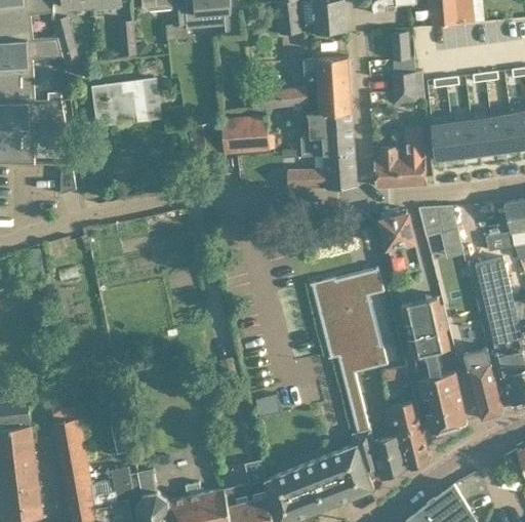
[(0,0),(0,42),(34,40),(32,16),(54,13),(52,0),(0,0)]
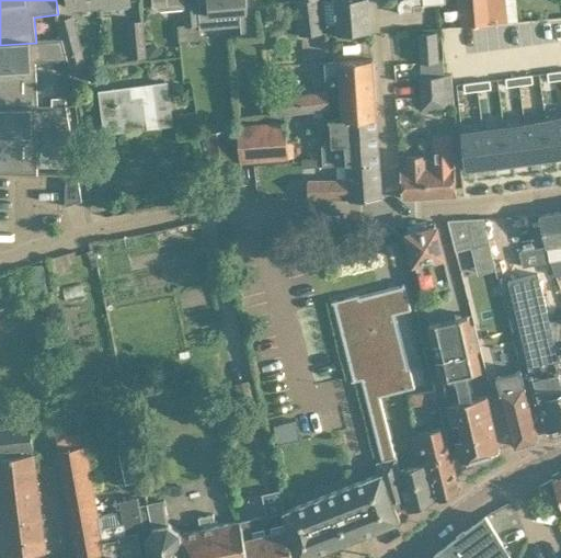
[(98,0),(67,0),(68,10),(99,7),(98,0)]
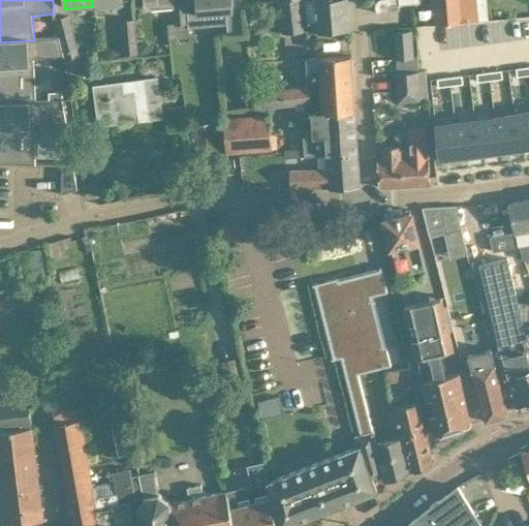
[(143,0),(144,7),(151,11),(174,9),(176,25),(167,25),(168,40),(189,38),(186,3),(174,4),(173,0),(143,0)]
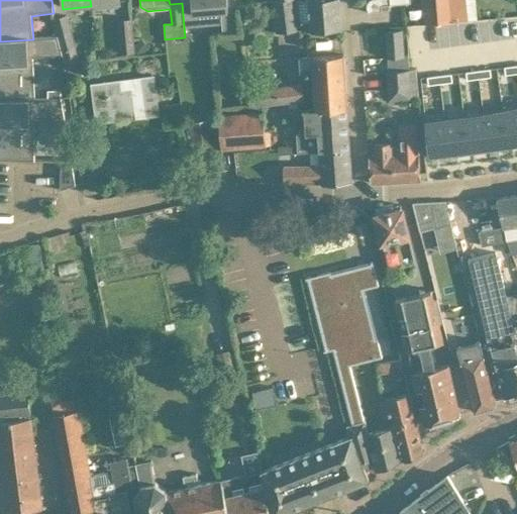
[(182,0),(184,14),(221,11),(223,34),(222,34),(222,36),(237,34),(234,0),(182,0)]
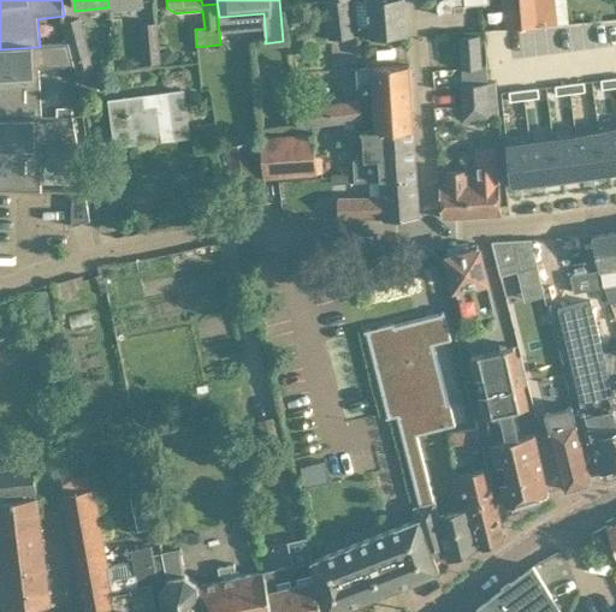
[(400,0),(380,1),(353,4),(360,37),(361,42),(383,40),(407,39),(403,0),(400,0)]
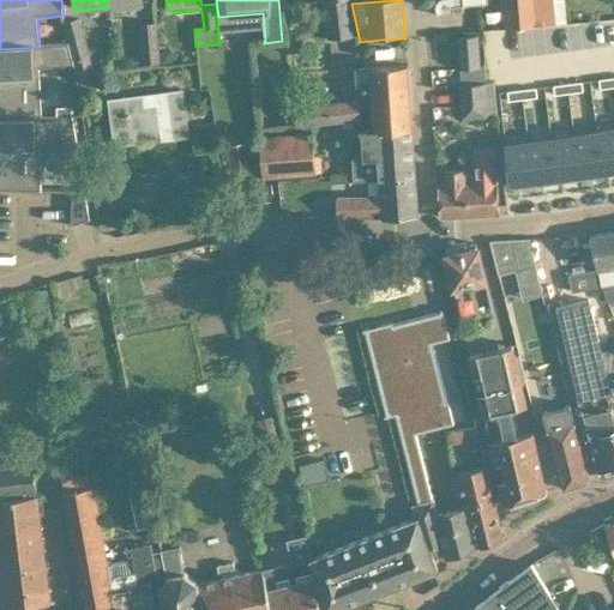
[(439,0),(439,2),(437,6),(435,11),(437,16),(435,16),(435,17),(453,16),(453,10),(488,6),(487,0),(439,0)]
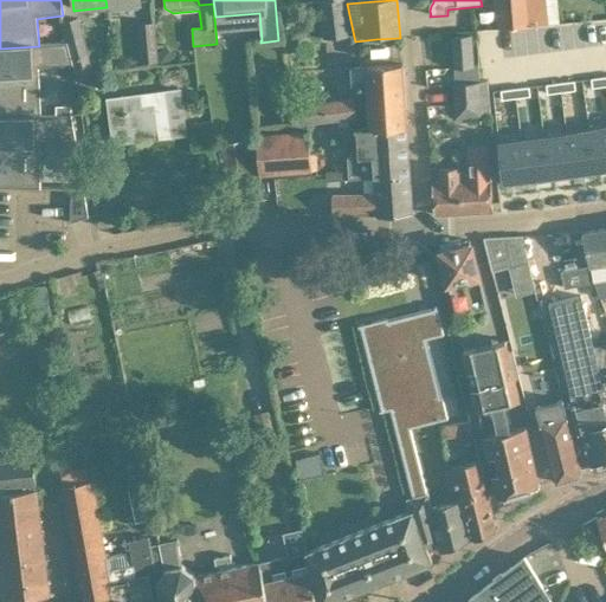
[(545,0),(497,0),(501,31),(547,27),(545,0)]
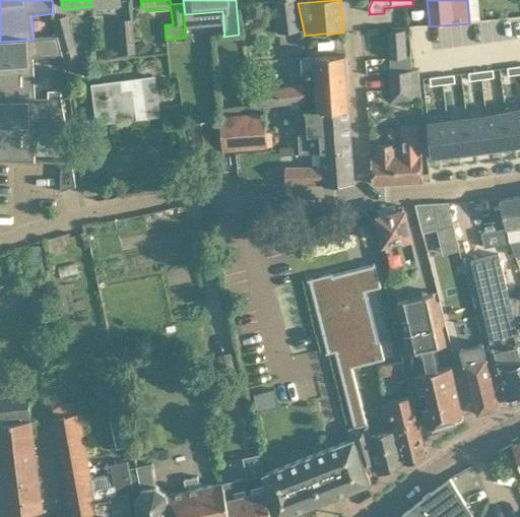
[(277,3),(272,3),(276,36),(304,31),(298,3),(298,1),(277,3)]
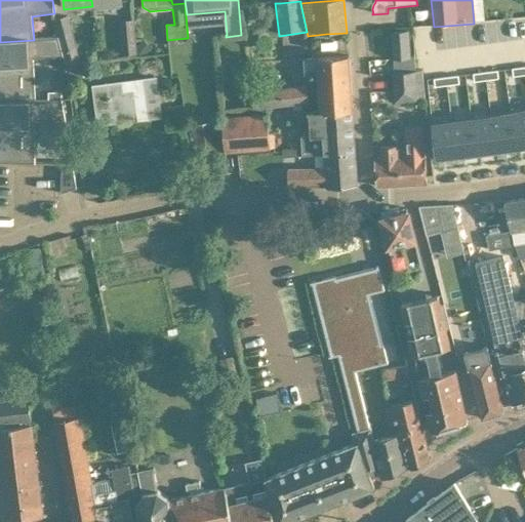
[(68,18),(55,22),(67,68),(80,65),(68,18)]
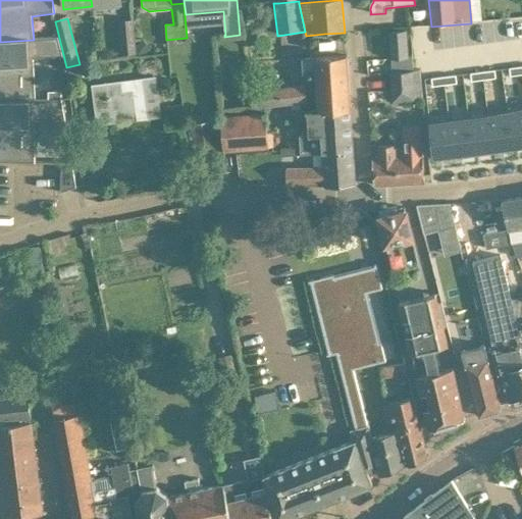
[(133,20),(119,22),(121,55),(136,54),(133,20)]
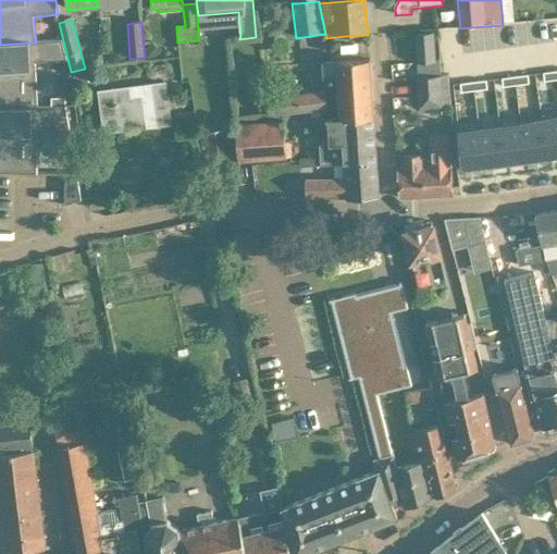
[(433,35),(416,36),(418,64),(424,64),(435,63),(433,35)]
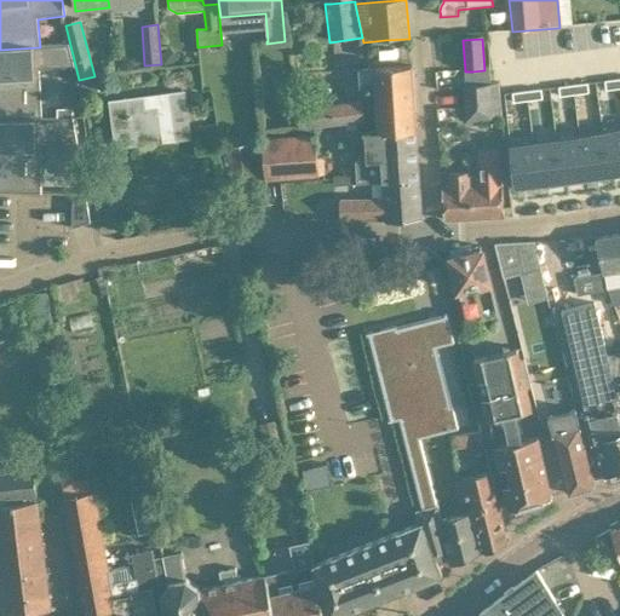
[(0,50),(0,80),(40,78),(40,72),(74,69),(69,46),(40,47),(0,50)]
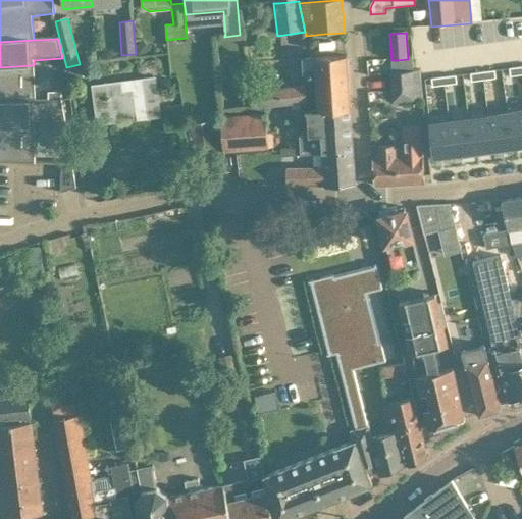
[(317,78),(319,113),(350,111),(347,58),(315,60),(303,61),(304,79),(317,78)]
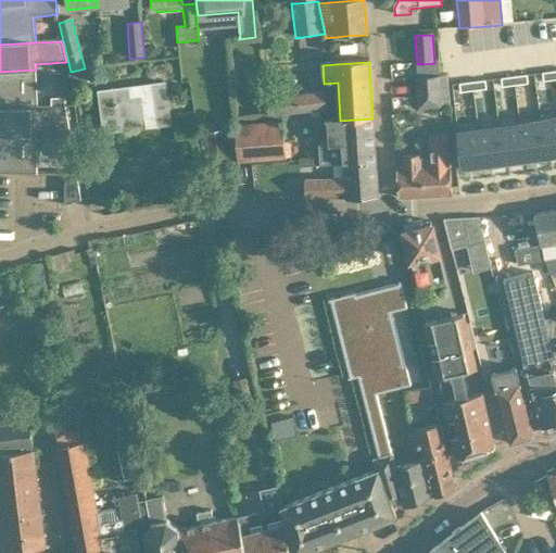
[(439,63),(434,63),(424,64),(417,64),(418,78),(432,77),(440,77),(439,63)]
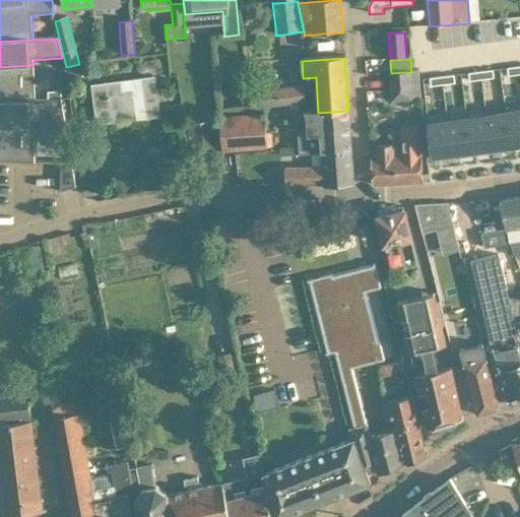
[(34,65),(0,67),(0,102),(35,102),(34,65)]
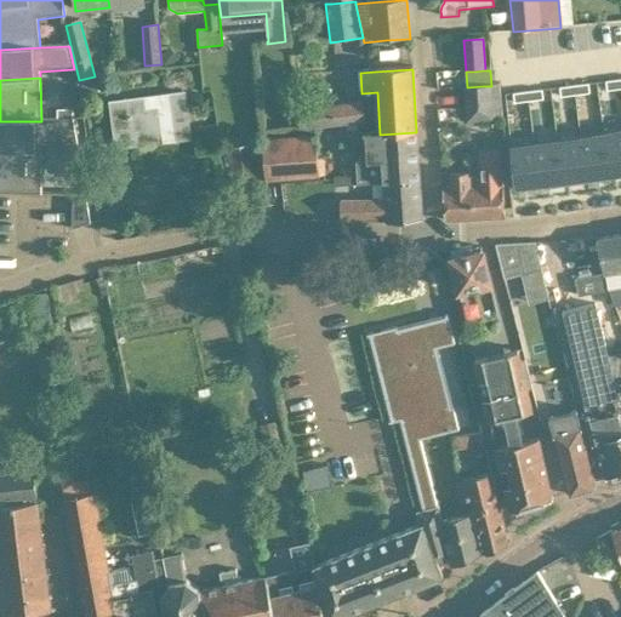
[(81,83),(84,97),(98,93),(96,79),(81,83)]
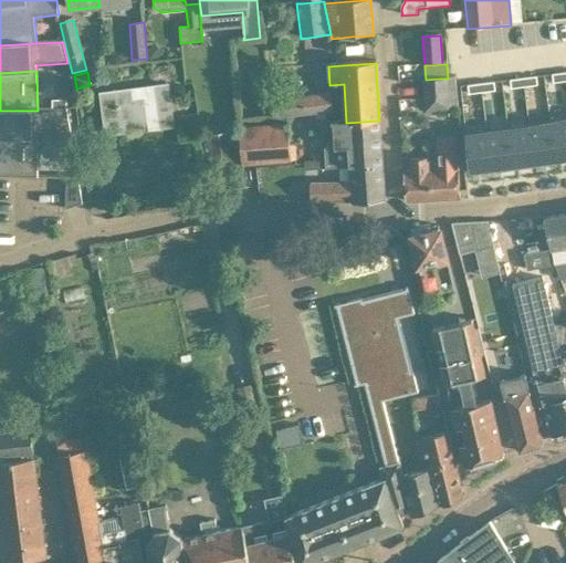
[(565,82),(565,75),(552,76),(553,86),(565,84),(565,82)]
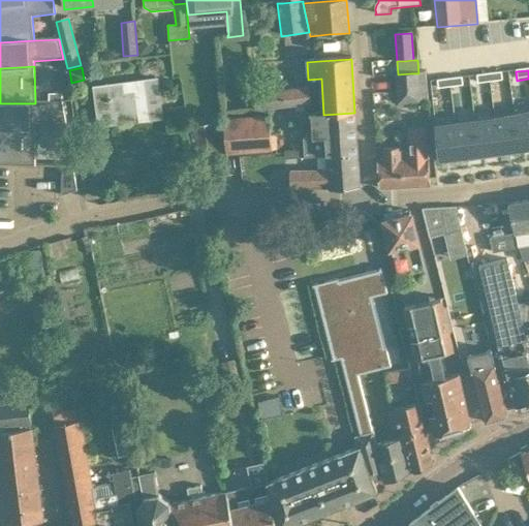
[(411,73),(396,75),(398,105),(428,103),(426,72),(418,73),(411,73)]
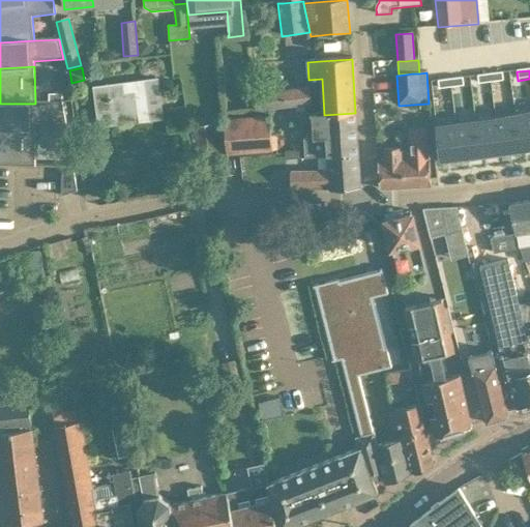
[(502,74),(490,75),(491,84),(503,82),(502,74)]
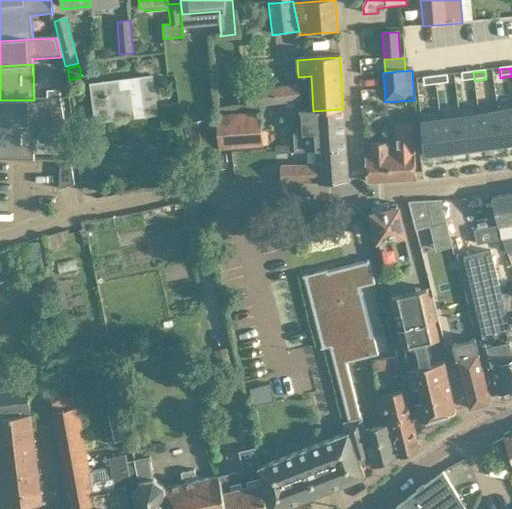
[(473,72),(461,74),(462,83),(474,81),(473,72)]
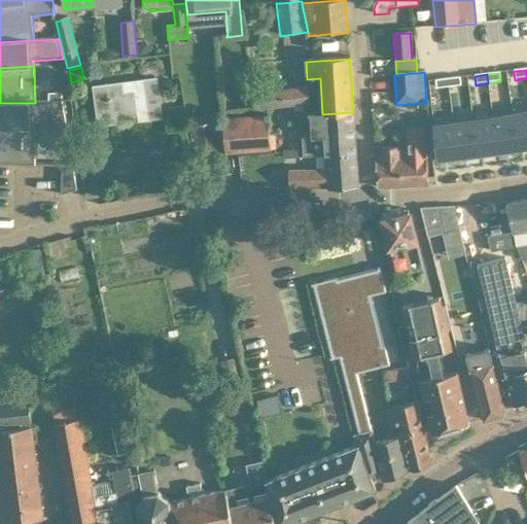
[(460,78),(448,79),(449,89),(461,86),(460,78)]
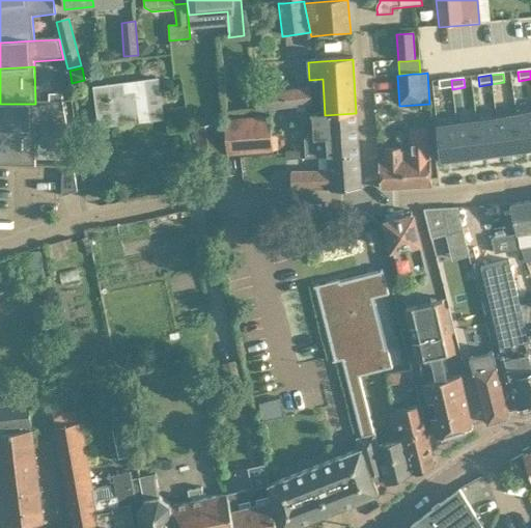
[(451,80),(439,82),(440,90),(452,89),(451,80)]
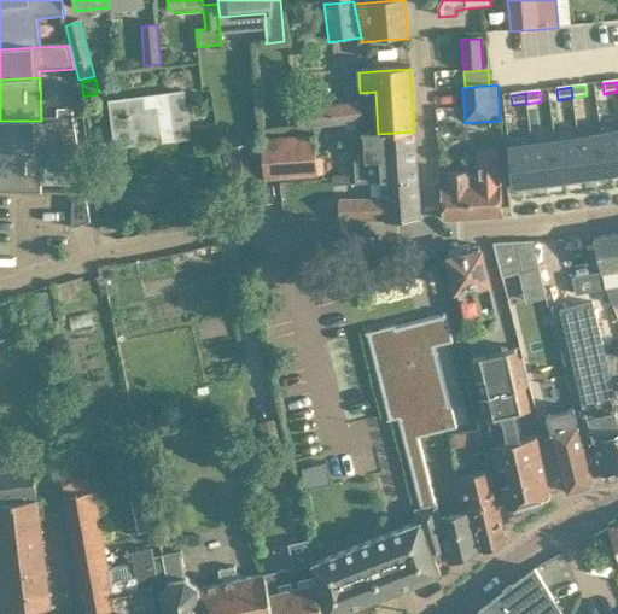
[(184,94),(110,104),(116,150),(132,147),(129,133),(170,128),(172,141),(190,139),(184,94)]
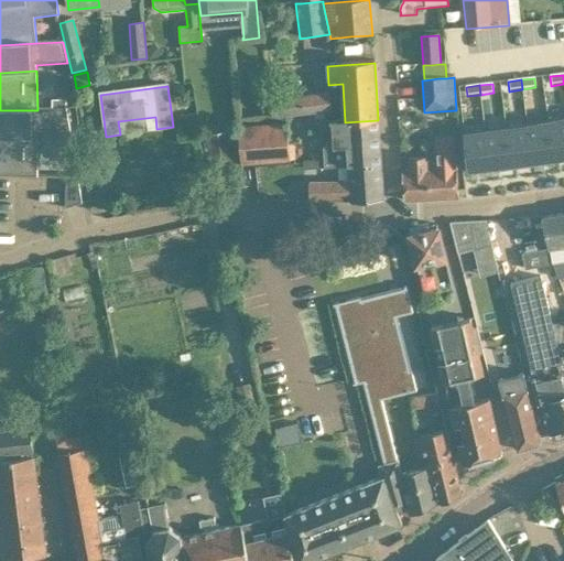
[(329,93),(270,99),(272,118),(332,112),(329,93)]
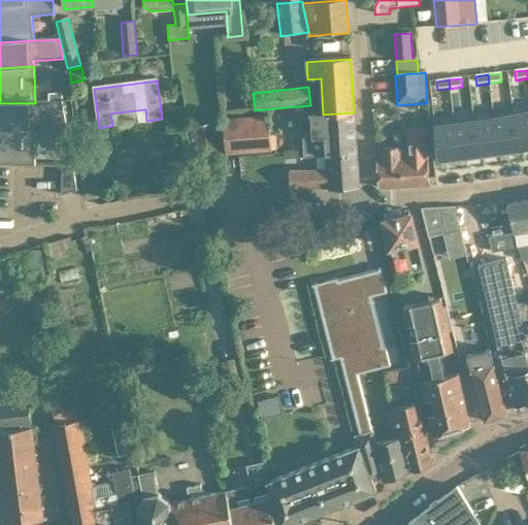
[(35,103),(0,103),(0,129),(34,129),(34,124),(65,123),(62,103),(48,103),(35,103)]
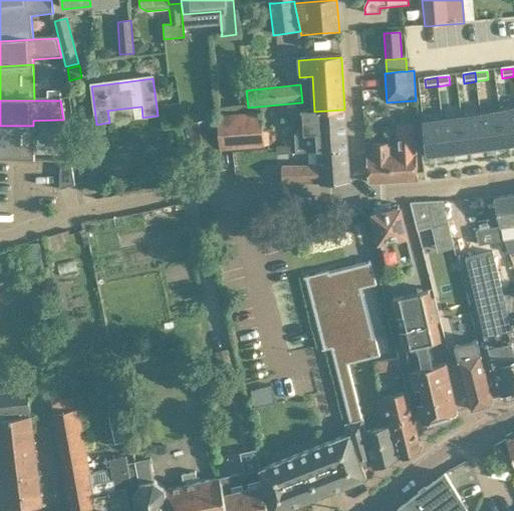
[(179,104),(162,107),(163,111),(167,110),(167,112),(171,111),(173,122),(182,120),(179,104)]
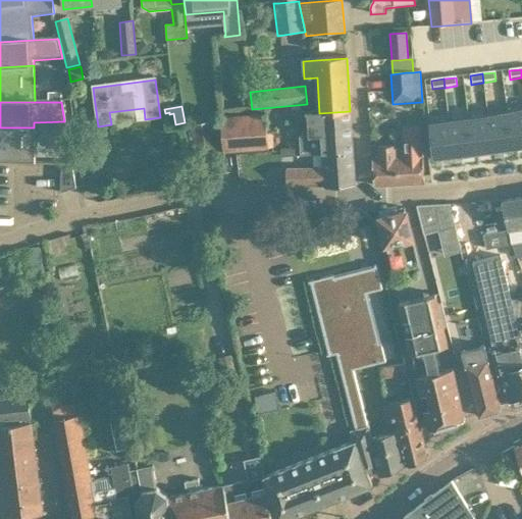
[(307,114),(309,138),(320,137),(321,140),(352,139),(350,111),(319,113),(307,114)]
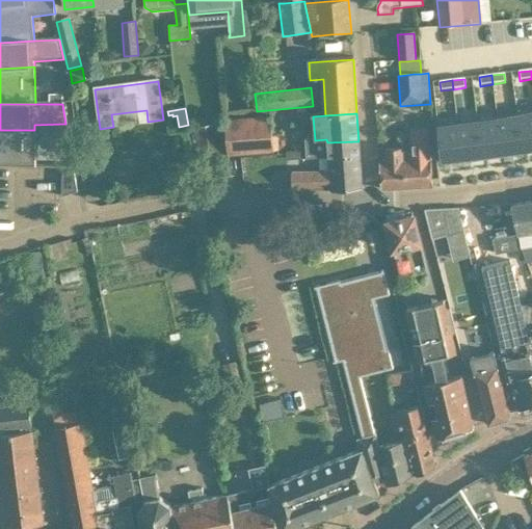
[(531,114),(517,116),(522,152),(531,150),(531,114)]
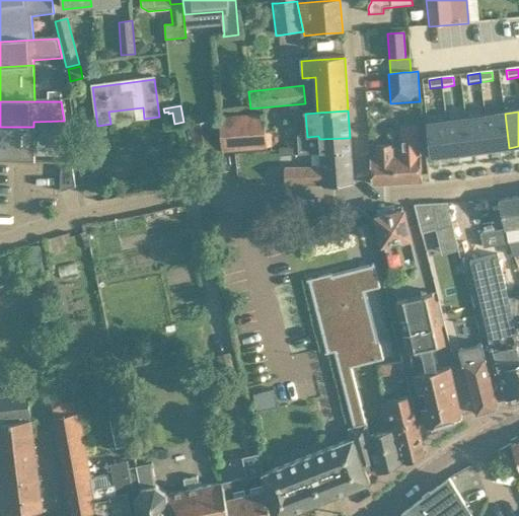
[(505,114),(485,117),(490,152),(491,151),(491,150),(509,148),(505,114)]
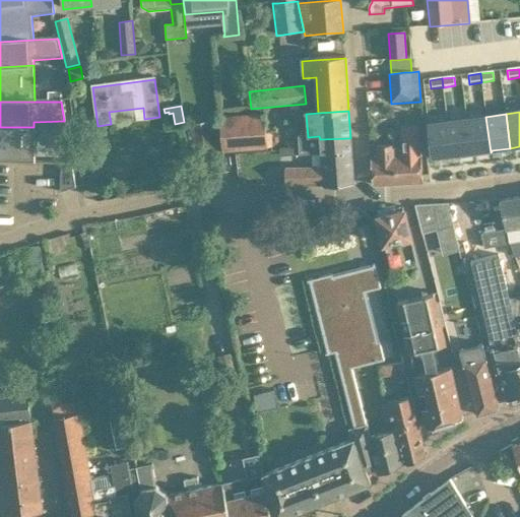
[(219,119),(220,131),(222,151),(272,147),(270,134),(266,134),(264,116),(219,119)]
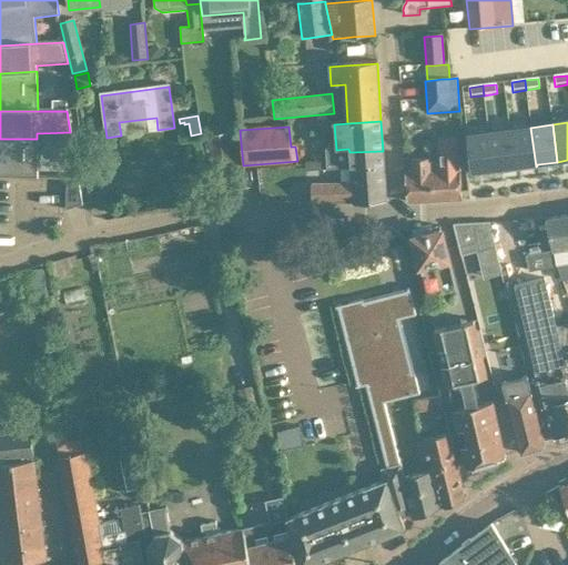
[(530,129),(510,131),(515,169),(536,167),(530,128),(530,129)]
